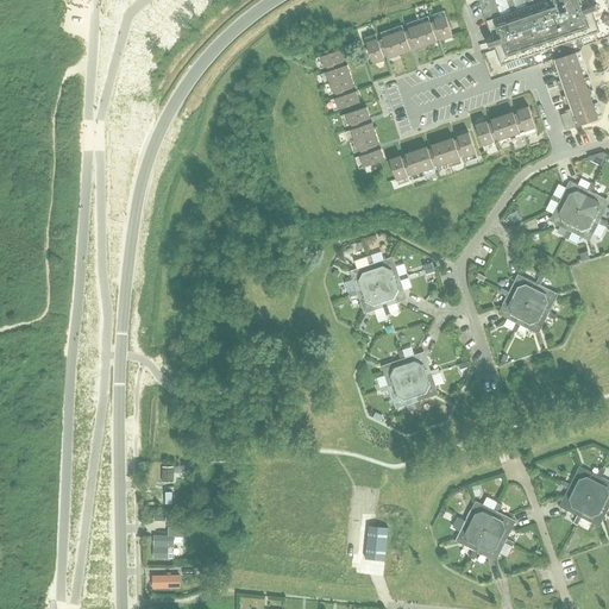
[(506,63),(508,69),(526,63),(532,66),(534,60),(532,54),(540,51),(541,51),(542,51),(542,50),(552,48),(554,54),(559,56),(579,49),(582,44),(581,37),(583,37),(584,37),(585,37),(585,36),(595,32),(597,27),(591,12),(597,10),(596,4),(590,6),(588,0),(479,0),(479,2),(491,39),(487,42),(489,48),(494,45),(500,61),(504,63),(506,63)]
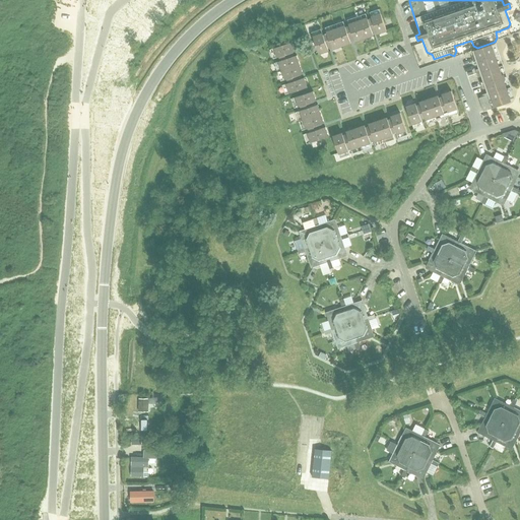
[(369,18),(371,25),(373,24),(376,34),(386,30),(380,12),(371,16),(371,18),(369,18)]
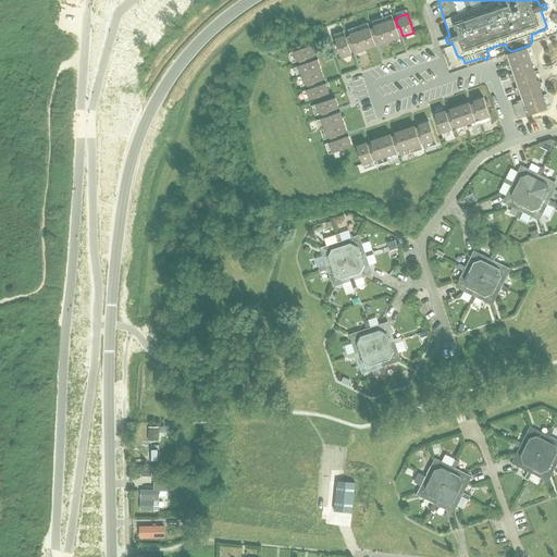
[(397,27),(395,20),(393,21),(393,19),(382,22),(388,40),(399,37),(395,27),(397,27)]
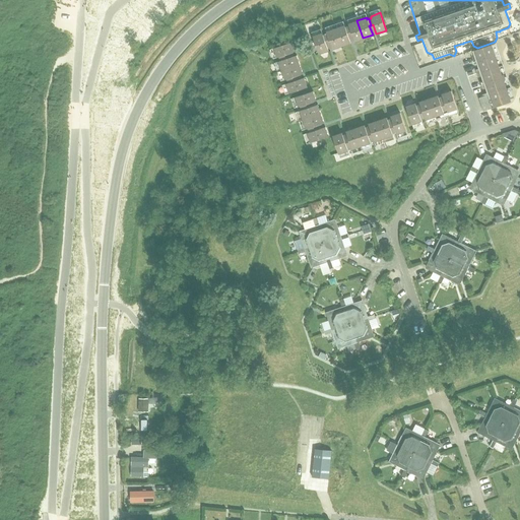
[(348,25),(346,26),(348,33),(350,33),(353,42),(363,38),(356,20),(347,23),(348,25)]
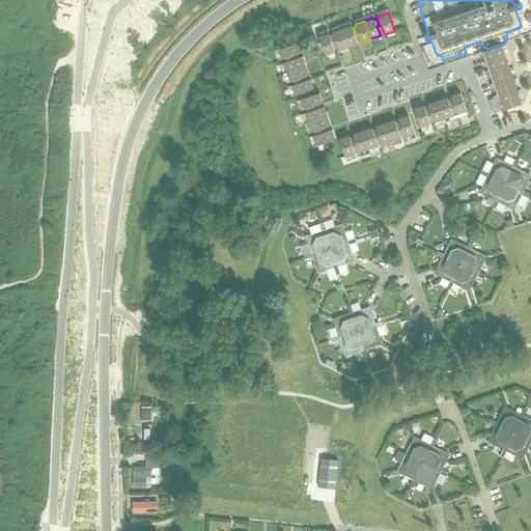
[(352,25),(342,29),(347,47),(357,44),(354,34),(356,33),(354,27),(352,28),(352,25)]
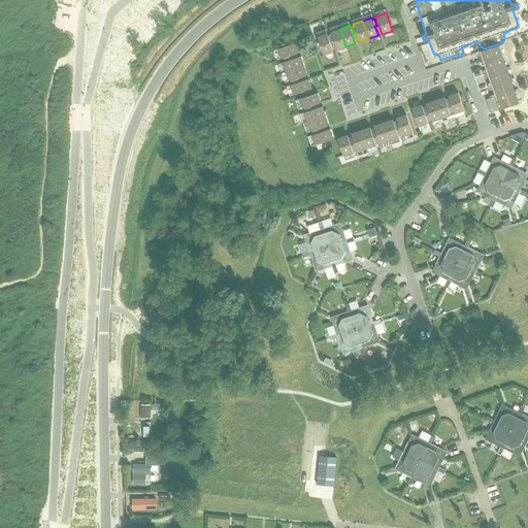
[(345,46),(340,29),(331,32),(331,34),(329,34),(332,41),(333,40),(336,50),(345,46)]
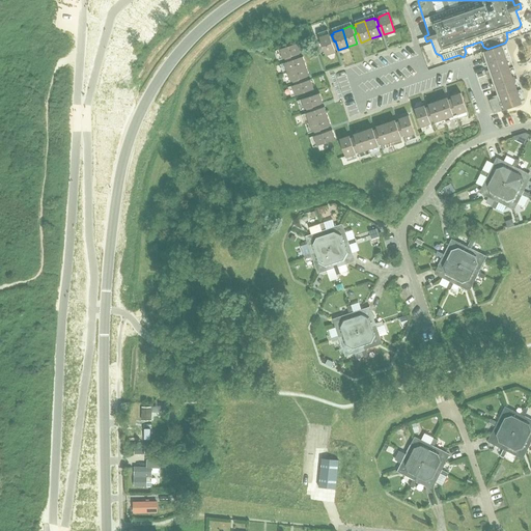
[(334,42),(331,34),(329,35),(328,33),(318,36),(325,55),(335,52),(331,43),(334,42)]
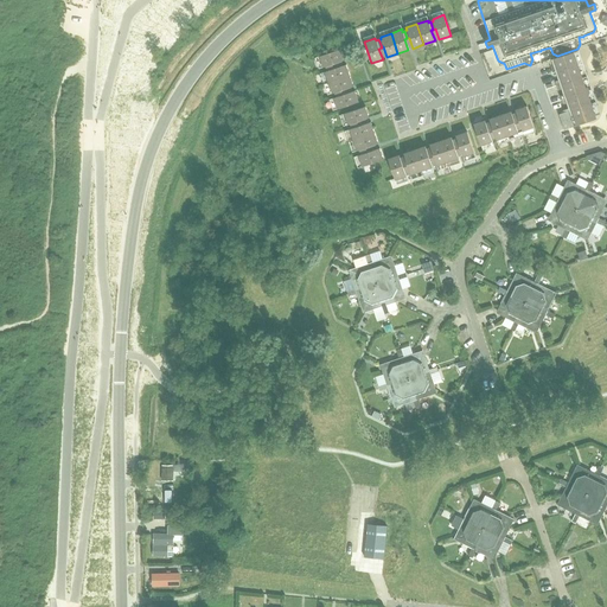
[(326,68),(334,65),(333,63),(344,59),(340,49),(319,56),(323,66),(325,65),(326,68)]
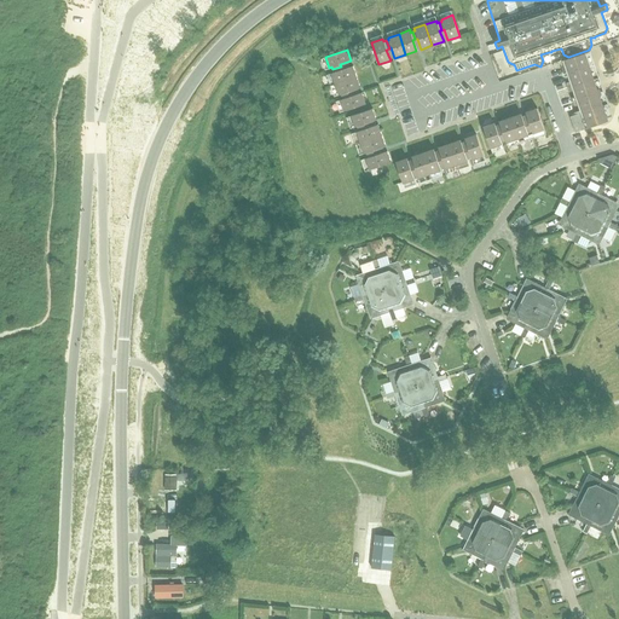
[(566,74),(589,67),(584,53),(562,61),(566,74)]
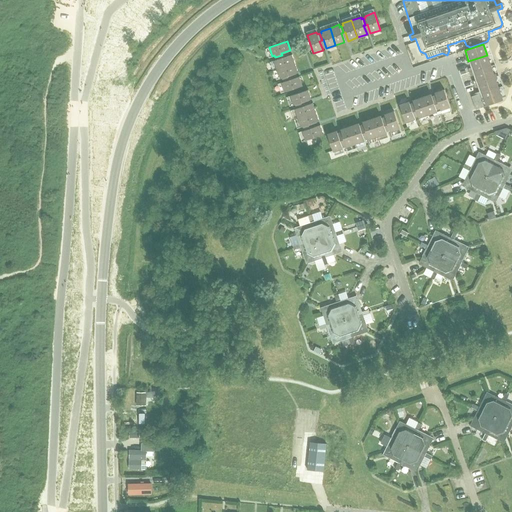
[(282,55),(275,57),(276,59),(274,60),(277,69),(294,63),(291,54),(282,57),(282,55)]
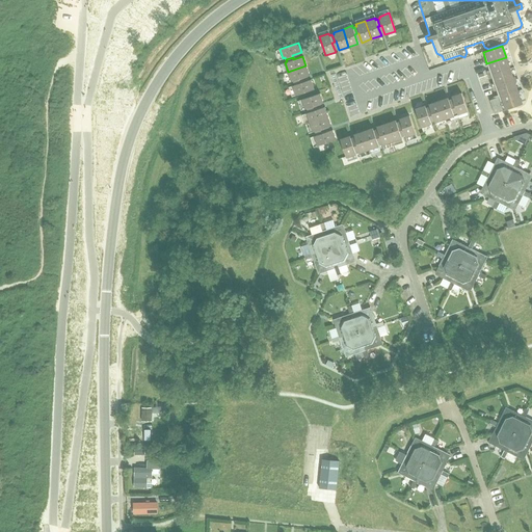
[(506,57),(486,63),(488,70),(486,71),(488,79),(491,78),(490,75),(509,69),(506,57)]
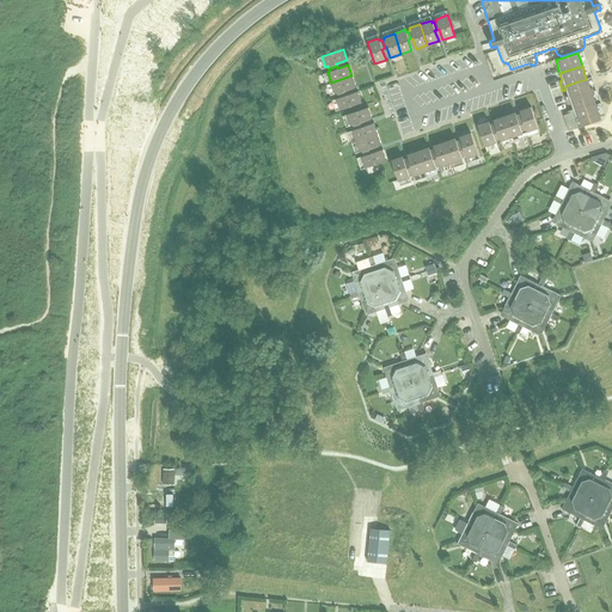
[(355,86),(352,75),(331,83),(335,93),(337,92),(337,95),(346,92),(346,90),(355,86)]
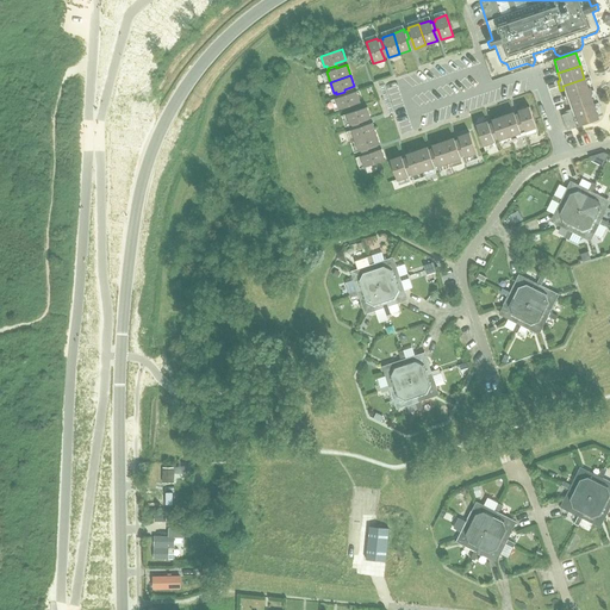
[(562,86),(564,89),(565,94),(562,95),(564,100),(567,99),(566,99),(589,91),(584,79),(562,86)]
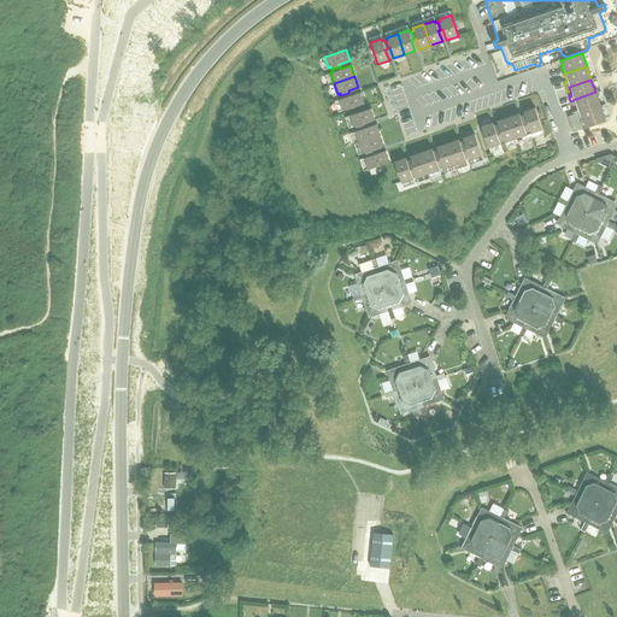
[(348,93),(340,95),(341,98),(339,99),(342,110),(364,103),(360,92),(350,95),(348,93)]
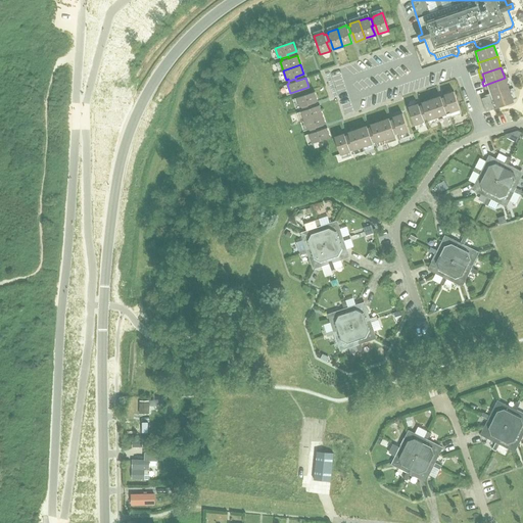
[(508,89),(505,78),(485,85),(486,85),(483,86),(484,90),(487,89),(489,95),(508,89)]
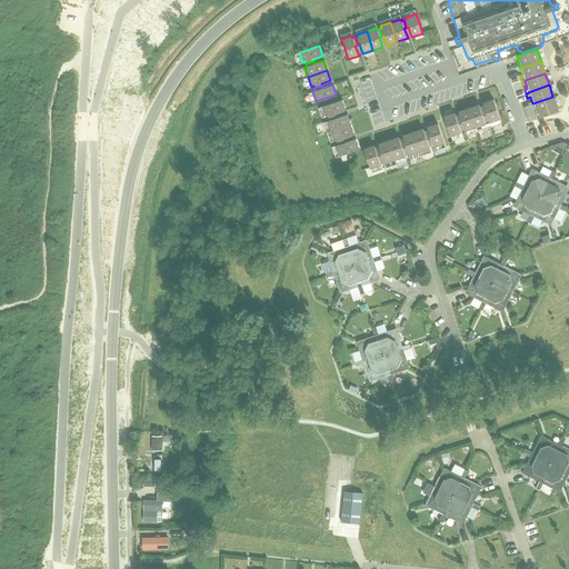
[(558,111),(552,97),(532,103),(522,107),(528,121),(556,111),(558,111)]
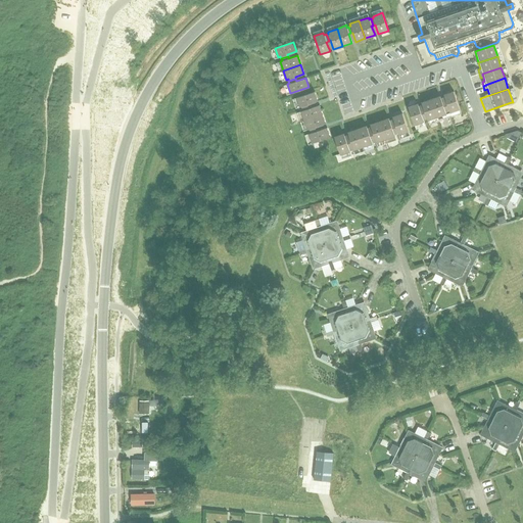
[(302,108),(308,106),(307,103),(317,100),(314,91),(296,97),(299,106),(301,106),(302,108)]
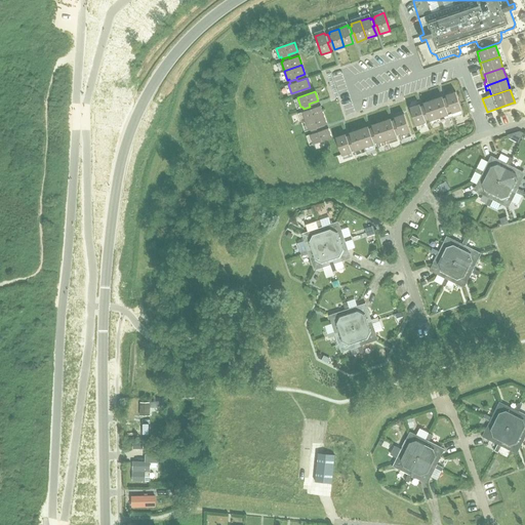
[(446,105),(449,112),(451,111),(451,113),(461,110),(455,91),(445,95),(448,105),(446,105)]
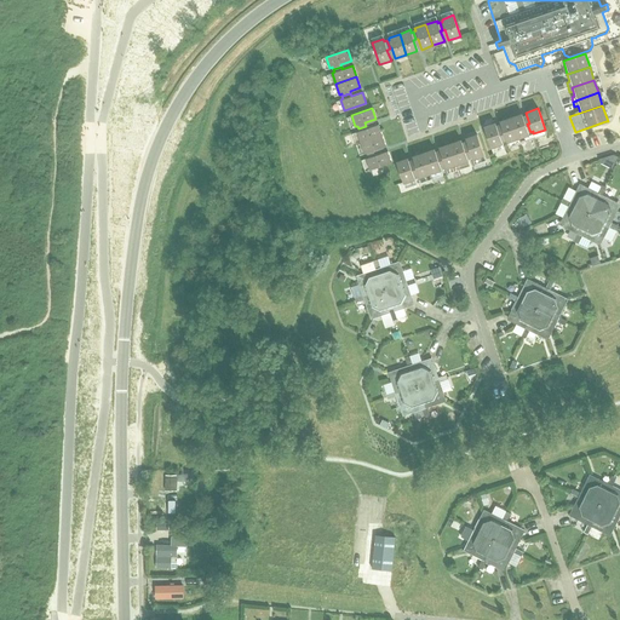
[(522,114),(510,118),(517,139),(529,135),(528,133),(530,132),(527,124),(526,125),(522,114)]
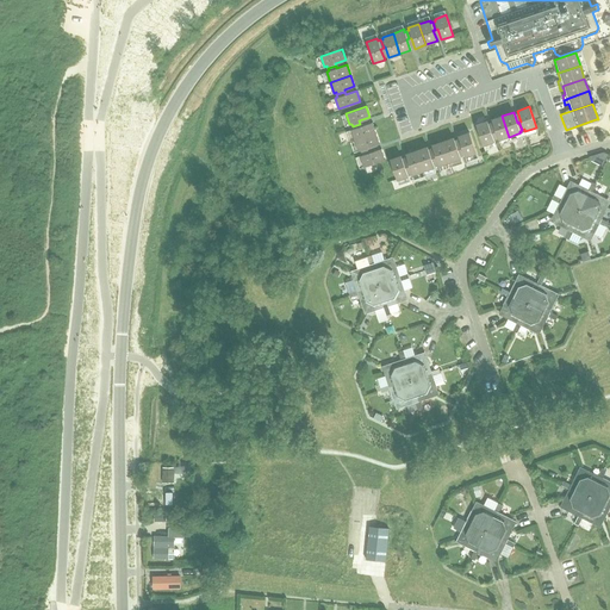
[(509,137),(502,116),(491,119),(495,130),(493,131),(496,138),(498,138),(498,141),(509,137)]
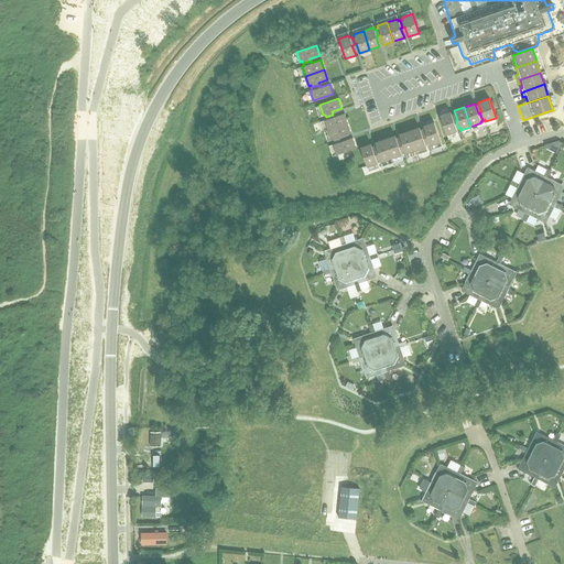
[(333,115),(326,117),(326,119),(325,119),(328,129),(347,123),(344,112),(334,116),(333,115)]
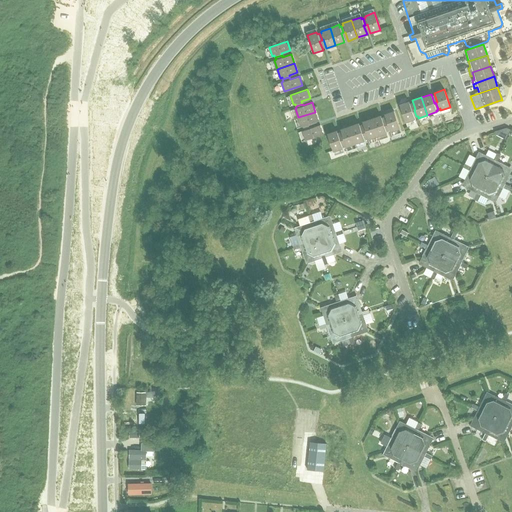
[(416,116),(414,110),(412,111),(408,102),(399,105),(405,122),(415,119),(414,117),(416,116)]
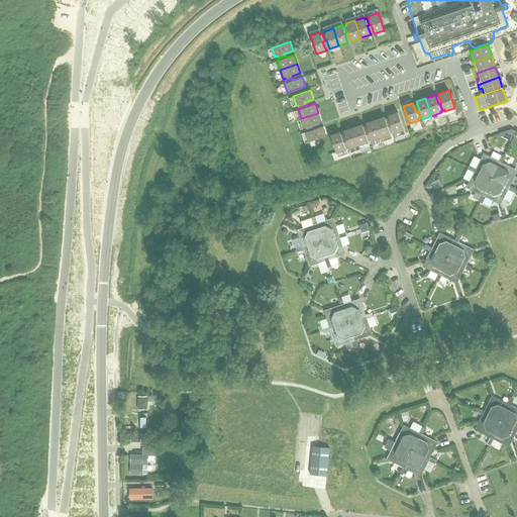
[(389,124),(391,131),(393,130),(394,132),(403,129),(398,111),(388,115),(391,124),(389,124)]
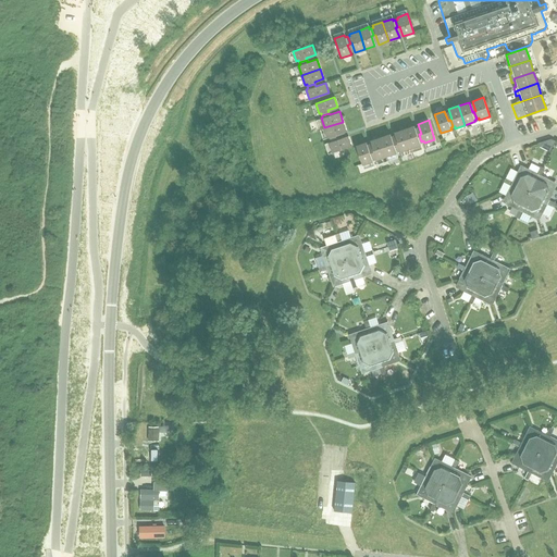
[(343,122),(324,127),(327,137),(330,137),(331,139),(337,136),(336,135),(346,131),(343,122)]
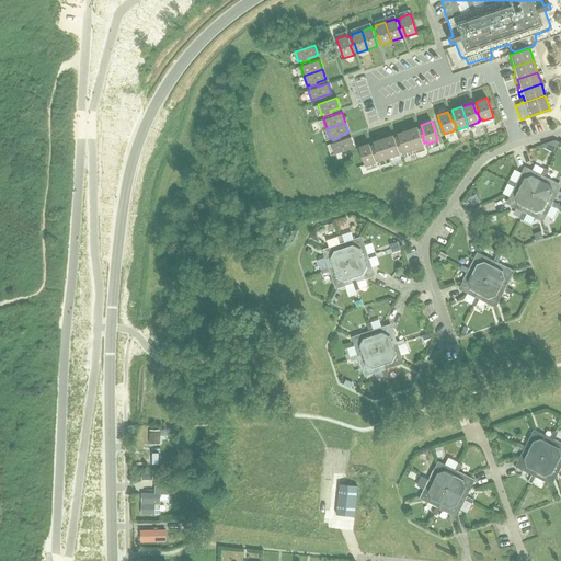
[(416,126),(407,129),(413,149),(423,145),(423,144),(424,142),(422,135),(420,136),(416,126)]
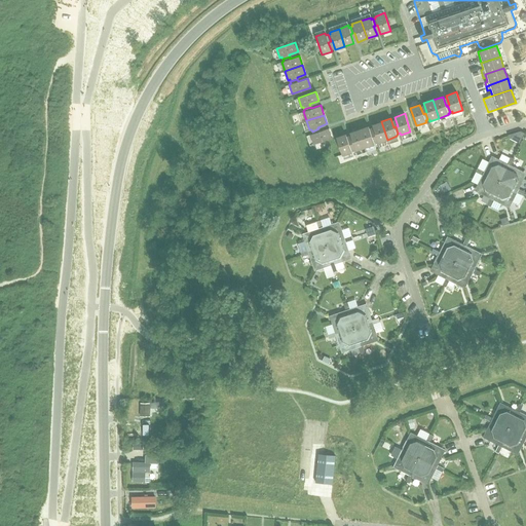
[(387,140),(381,121),(372,125),(375,135),(373,135),(375,141),(377,141),(378,143),(387,140)]
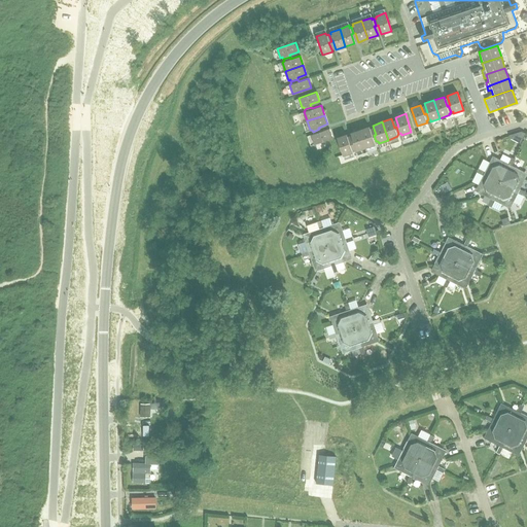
[(376,141),(374,135),(372,136),(369,127),(359,130),(365,147),(375,144),(374,142),(376,141)]
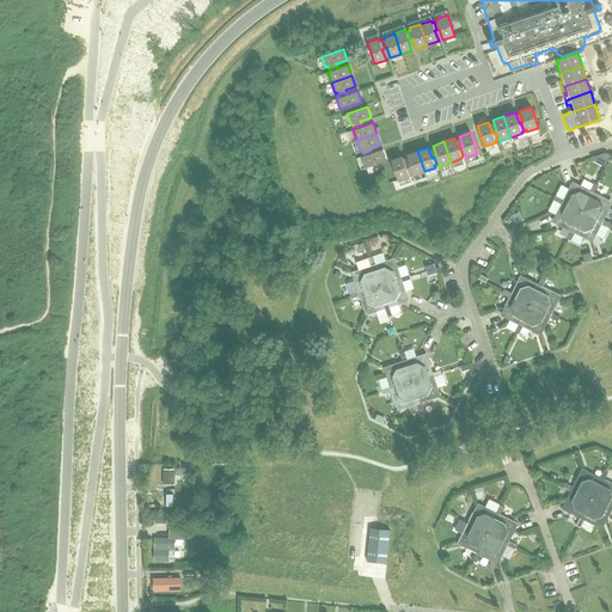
[(371,150),(363,153),(363,155),(361,155),(365,167),(385,160),(381,150),(372,153),(371,150)]
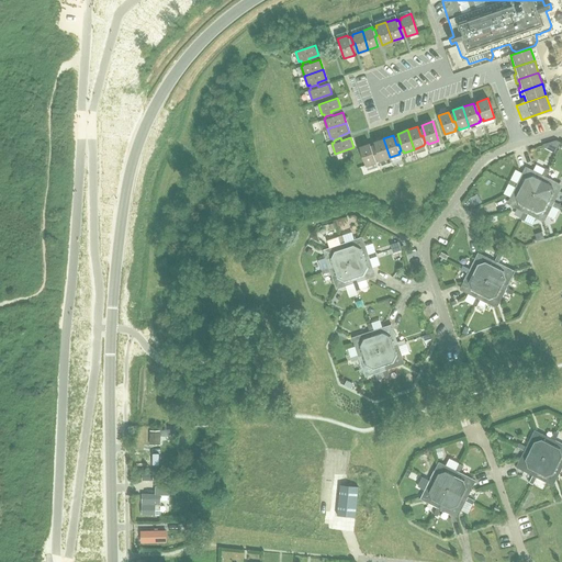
[(390,157),(383,138),(373,142),(377,152),(374,153),(378,159),(379,158),(380,160),(390,157)]
